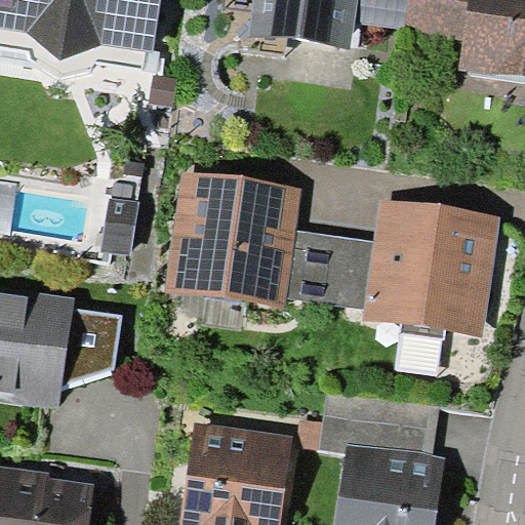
[(103,41),(154,49),(161,0),(0,0),(0,25),(27,31),(61,55),(103,41)]
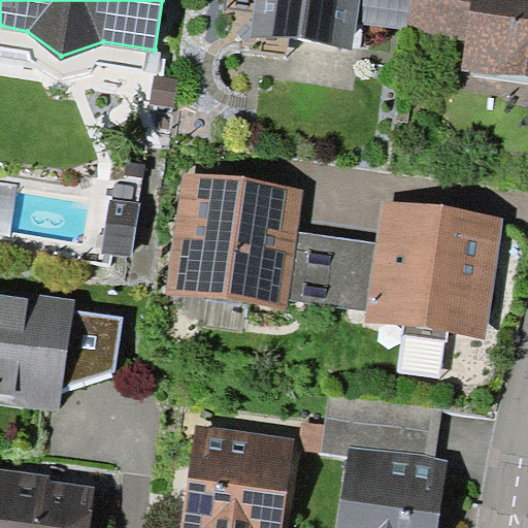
[(254,0),(251,35),(354,48),(357,22),(360,0),(254,0)]
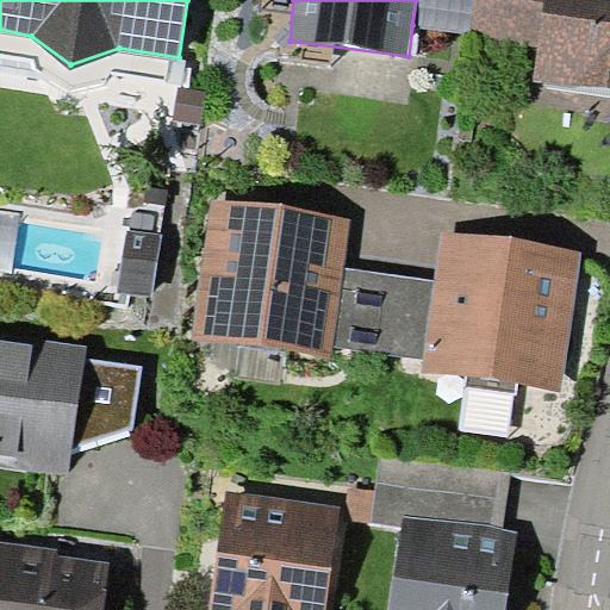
[(416,0),(412,25),(472,32),(475,0),(416,0)]
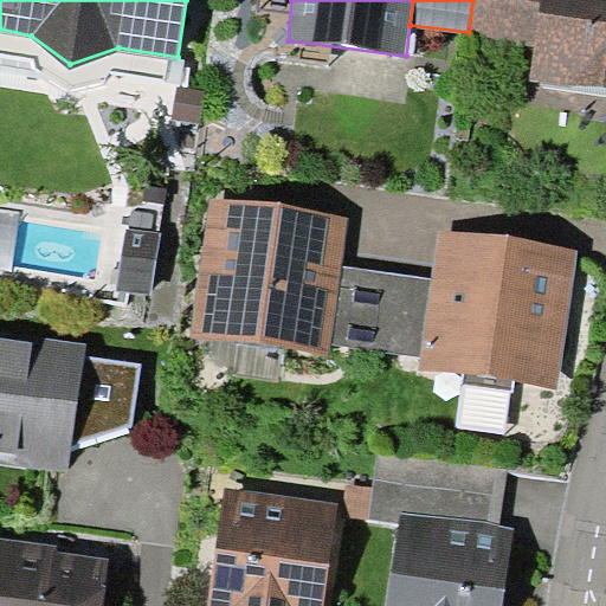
[(541,0),(472,0),(469,32),(535,44),(541,0)]
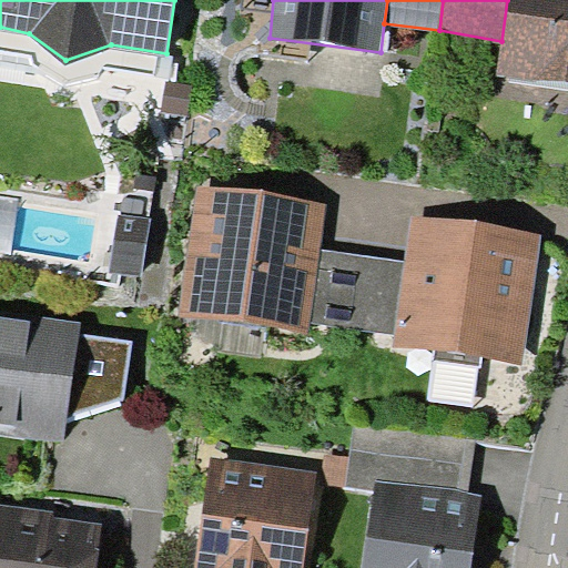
[(497,74),(567,83),(567,0),(507,0),(501,41),(497,74)]
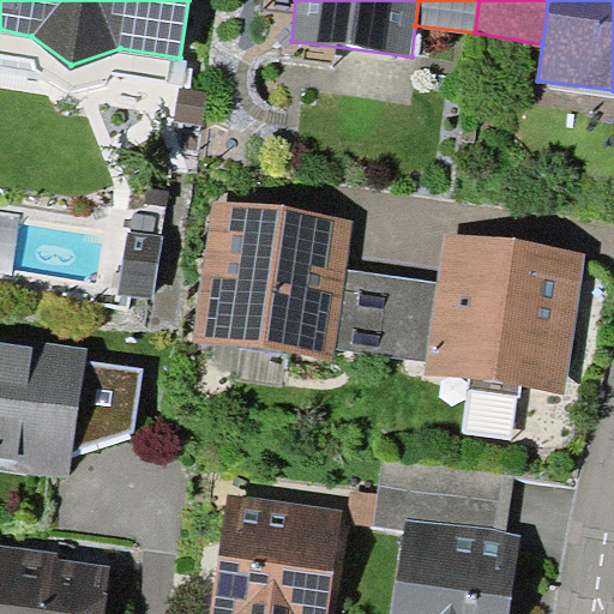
[(193,339),(331,359),(333,347),(344,269),(350,220),(212,202),(193,339)]
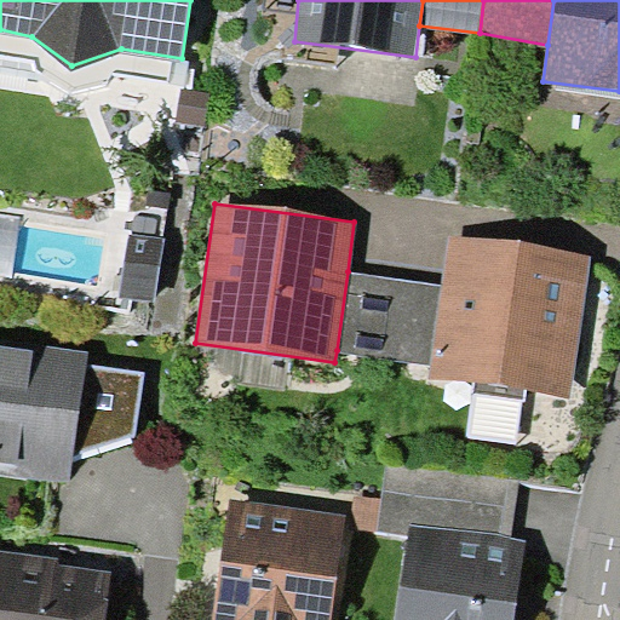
[(164,239),(128,234),(120,297),(154,302),(164,239)]
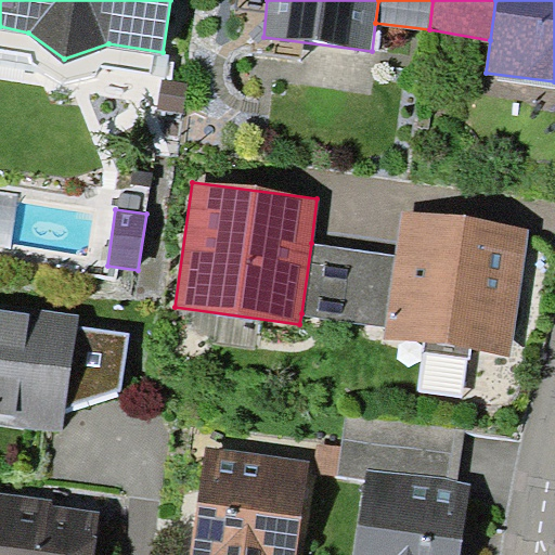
[(384,337),(511,355),(528,227),(401,209),(396,255),(386,326),(384,337)]
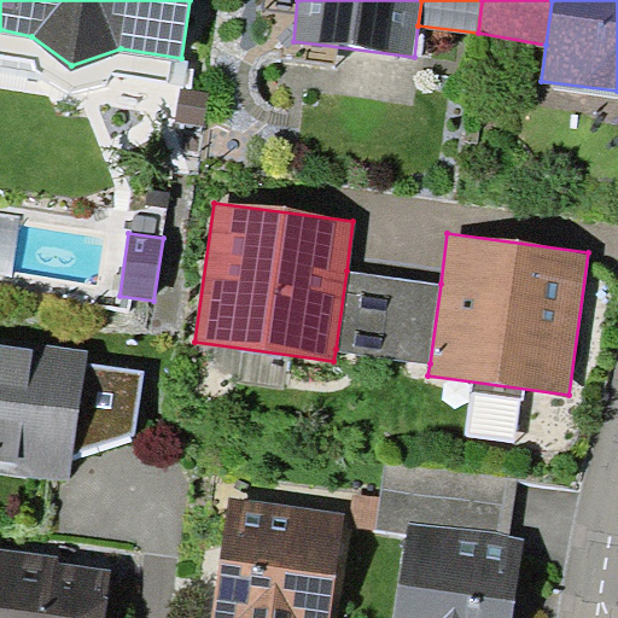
[(441,284),(347,270),(336,349),(430,363),(441,284)]
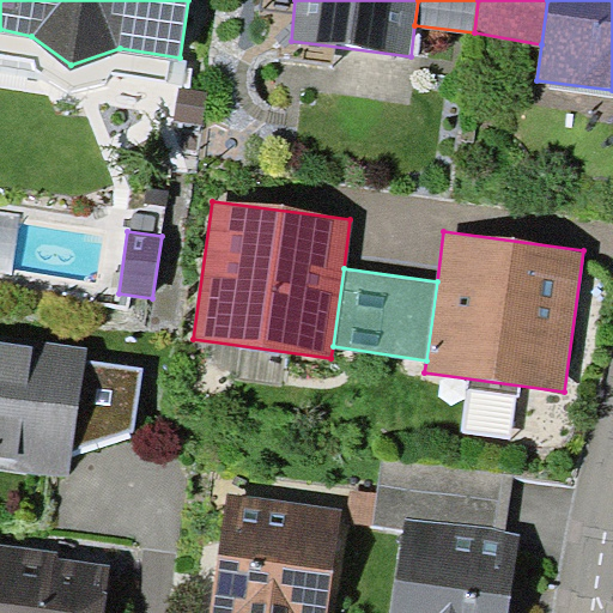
[(0,466),(68,477),(86,347),(0,334),(0,466)]
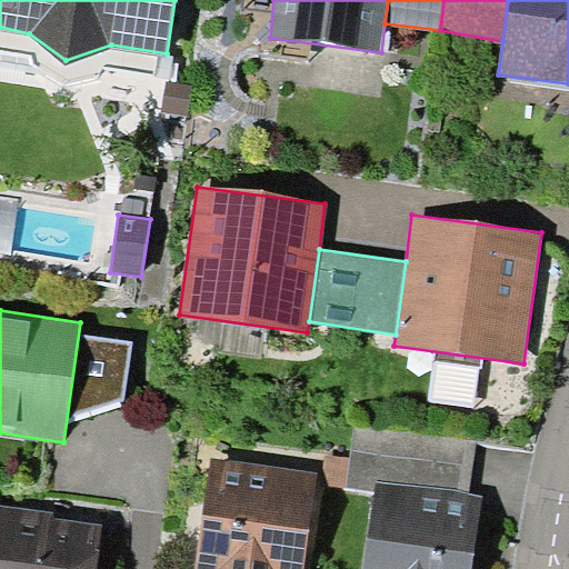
[(195,568),(306,568),(320,473),(211,458),(195,568)]
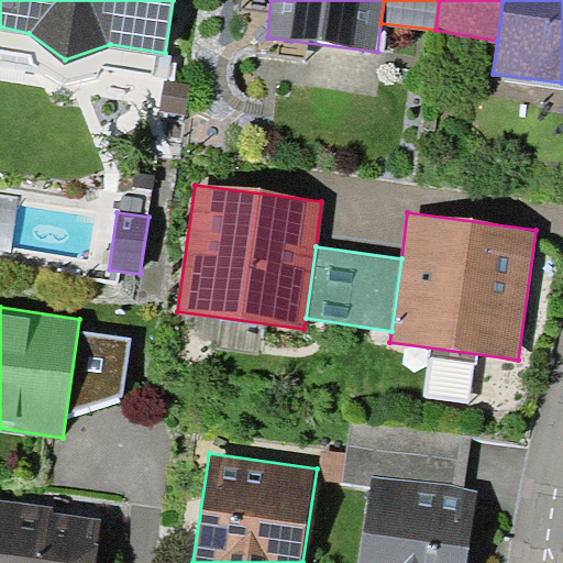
[(359,562),(467,562),(477,497),(372,482),(359,562)]
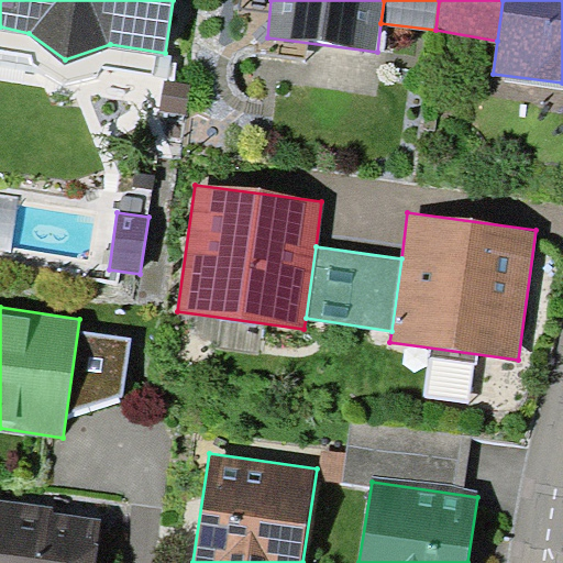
[(0,562),(94,562),(100,517),(53,510),(54,505),(0,497),(0,562)]
